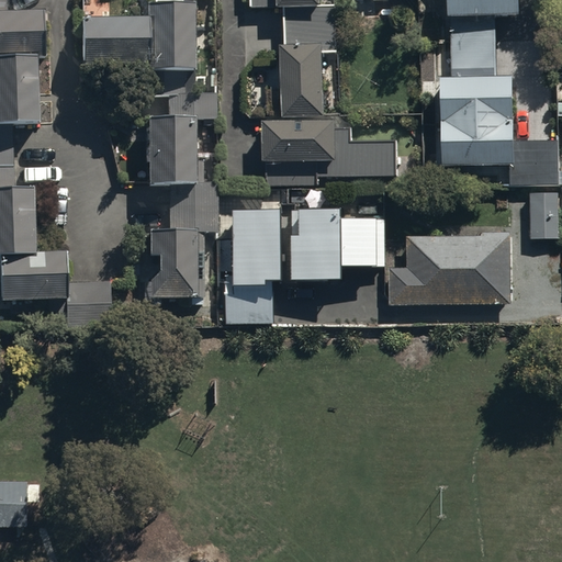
[(0,0),(0,285),(0,302),(65,300),(66,328),(120,326),(119,283),(66,284),(65,251),(34,253),(32,189),(11,189),(11,169),(10,126),(37,125),(35,57),(46,56),(45,14),(6,15),(4,0),(0,0)]
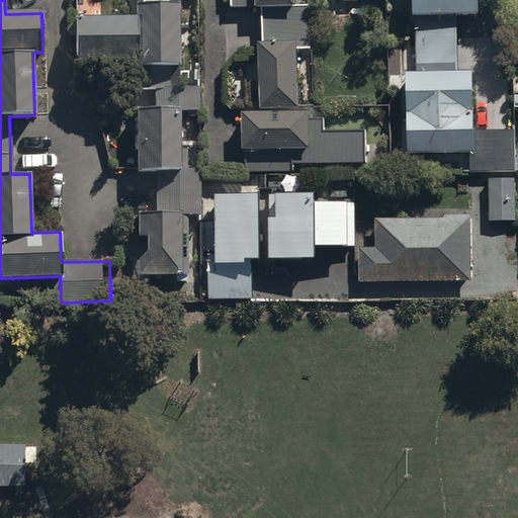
[(230,0),(231,9),(263,8),(264,41),(258,42),(260,109),(298,108),(296,48),(310,48),(309,4),(294,4),(293,0),(230,0)]
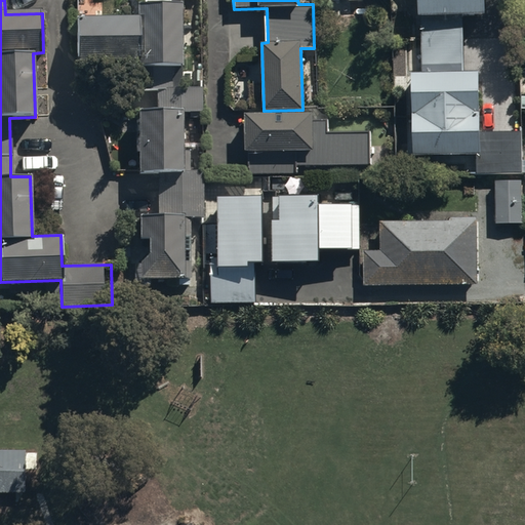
[(418,0),(419,17),(423,17),(423,74),(412,74),(412,157),(477,157),(477,174),(521,174),(521,132),(481,132),(481,75),(465,75),(465,17),(484,17),(483,0),(418,0)]
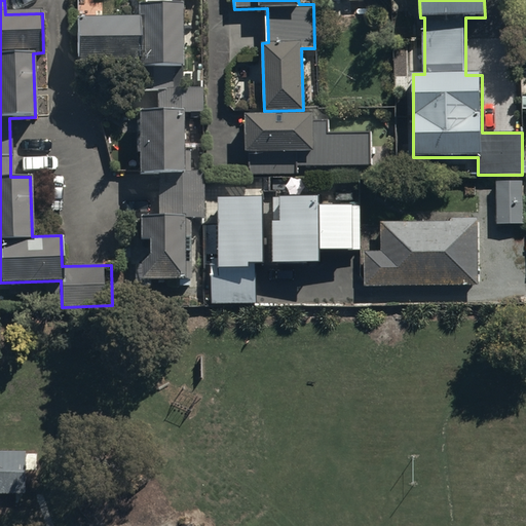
[(179,89),(180,4),(139,3),(140,15),(78,15),(79,62),(137,62),(136,67),(146,67),(146,91),(158,91),(158,112),(139,112),(138,173),(158,174),(157,217),(139,217),(138,240),(147,240),(146,255),(139,264),(138,280),(189,282),(190,219),(202,219),(202,174),(189,173),(189,151),(181,151),(182,112),(201,112),(202,89),(179,89)]
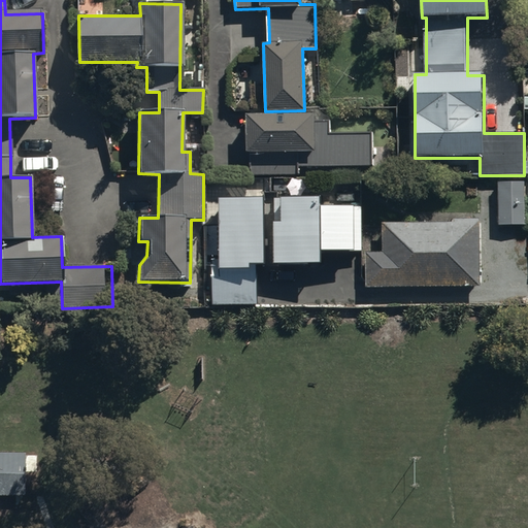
[(315,112),(246,114),(248,155),(250,155),(251,176),(298,175),(298,168),(368,167),(368,134),(329,135),(329,122),(315,122),(315,112)]
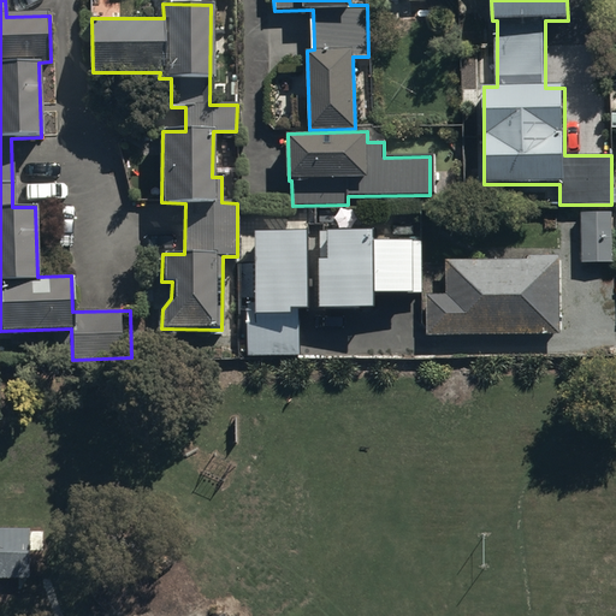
[(612,211),(579,211),(580,266),(614,265),(612,211)]
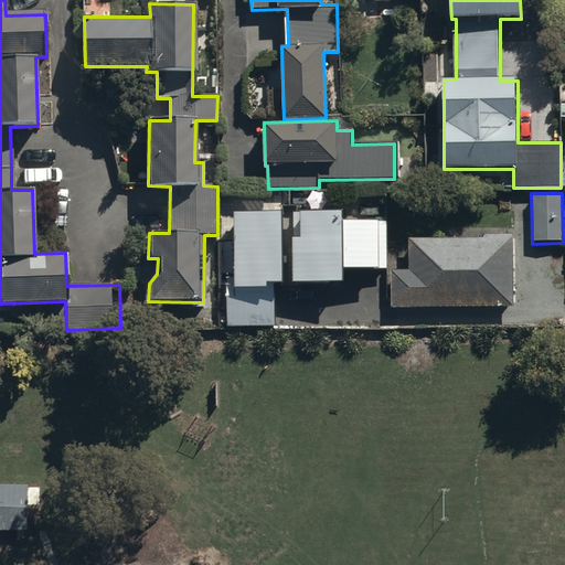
[(344,269),(387,269),(387,245),(408,245),(408,228),(387,228),(387,222),(344,222),(344,212),(294,213),(295,285),(345,284),(344,269)]
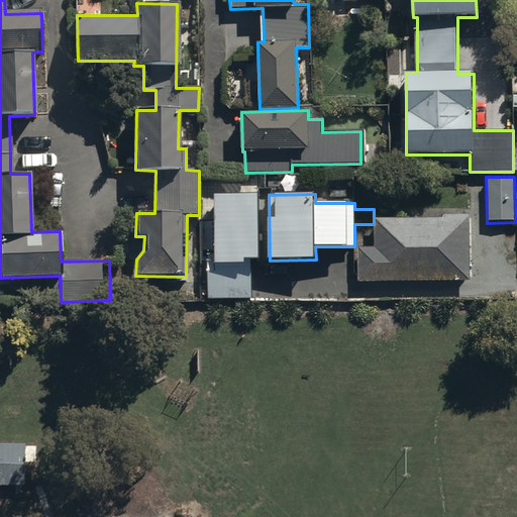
[(214,196),(215,255),(208,255),(209,298),(251,298),(250,260),(257,260),(256,195),(214,196)]
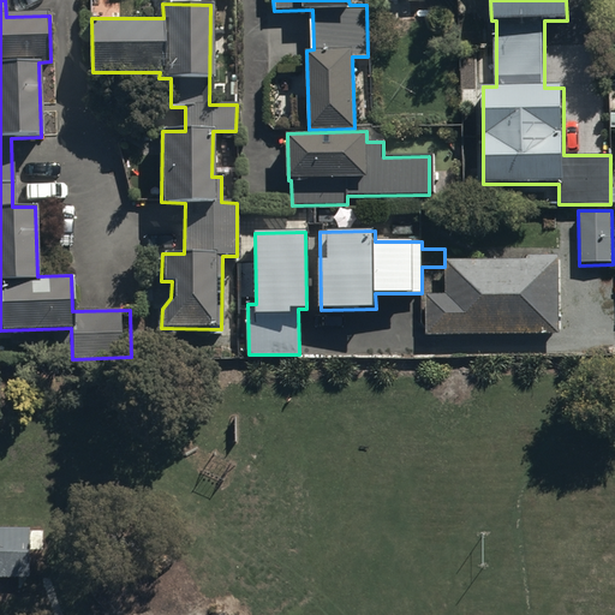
[(424,294),(425,338),(557,335),(556,258),(447,261),(447,294),(424,294)]
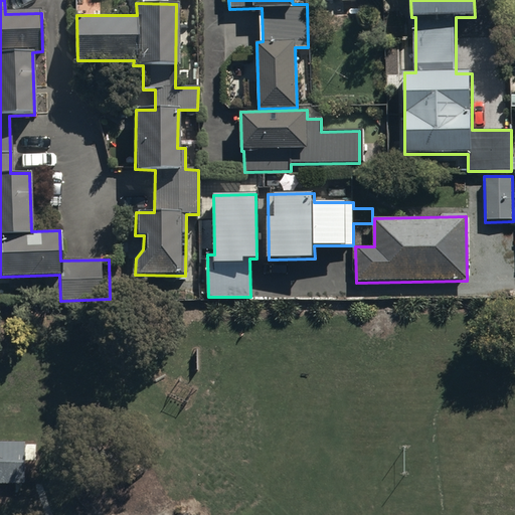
[(24,443),(0,443),(0,480),(24,481),(24,443)]
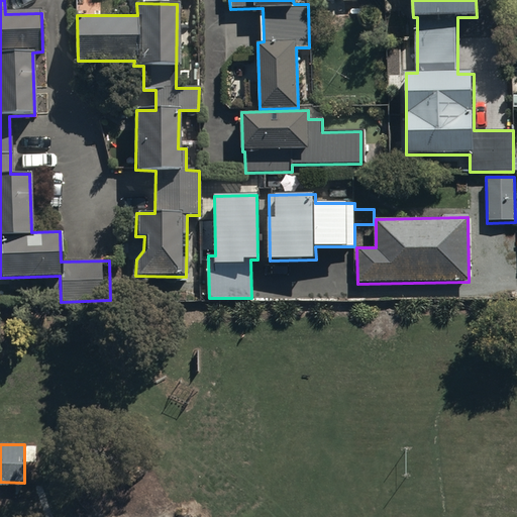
All buildings are outlined.
